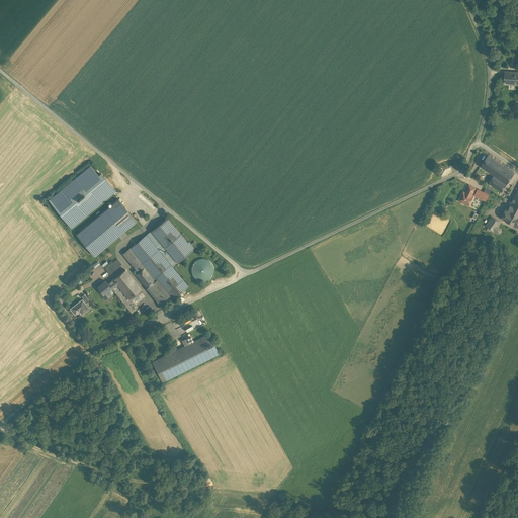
[(517,72),(512,72),(512,74),(505,73),(504,78),(507,79),(507,84),(515,84),(515,83),(516,83),(517,83),(517,72)]
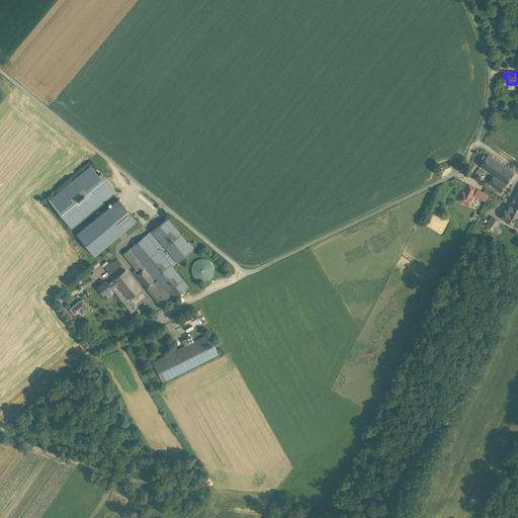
[(481,166),(494,175),(507,184),(514,172),(488,155),(481,166)]
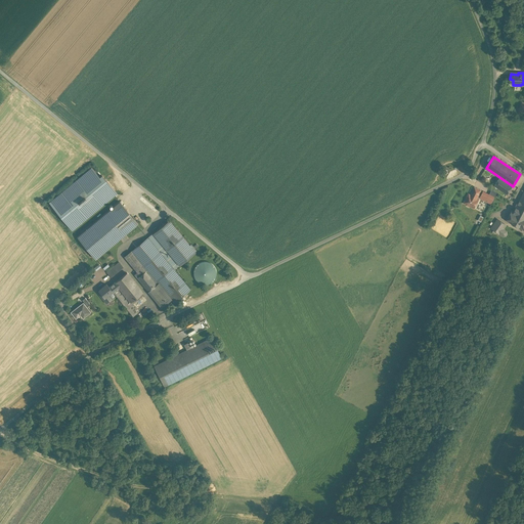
[(92,167),(49,202),(72,229),(117,192),(106,180),(102,175),(99,177),(92,167)]
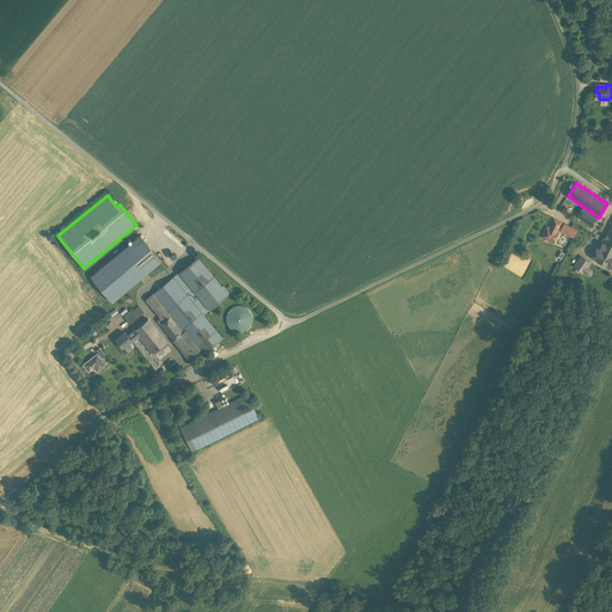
[(599,218),(583,207),(577,216),(592,226),(599,218)]
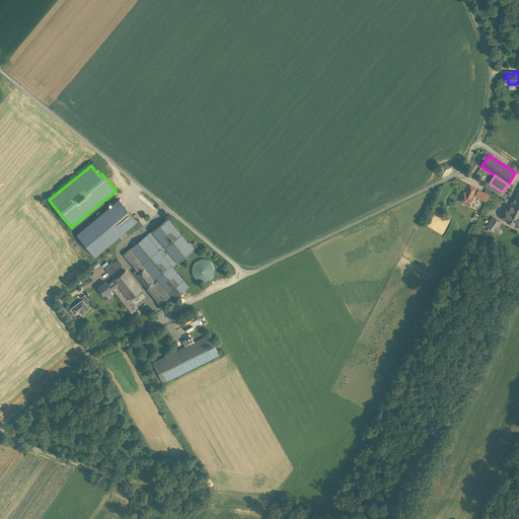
[(459,202),(469,206),(474,196),(477,190),(471,187),(467,194),(463,192),(459,202)]
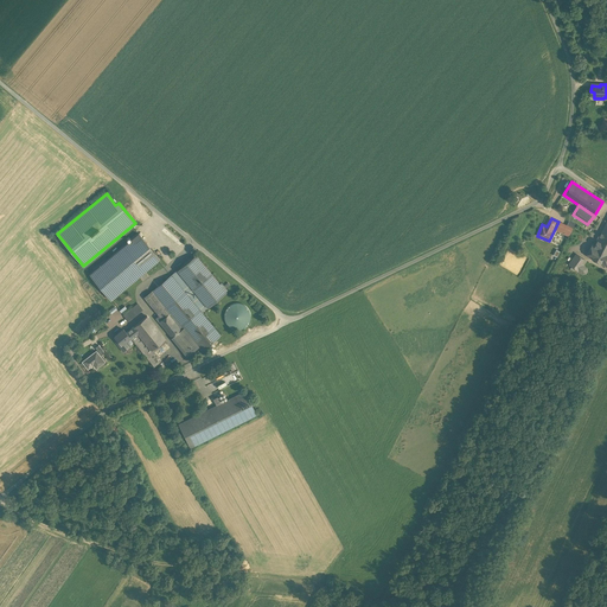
[(573,229),(558,222),(555,229),(569,236),(570,232),(573,229)]
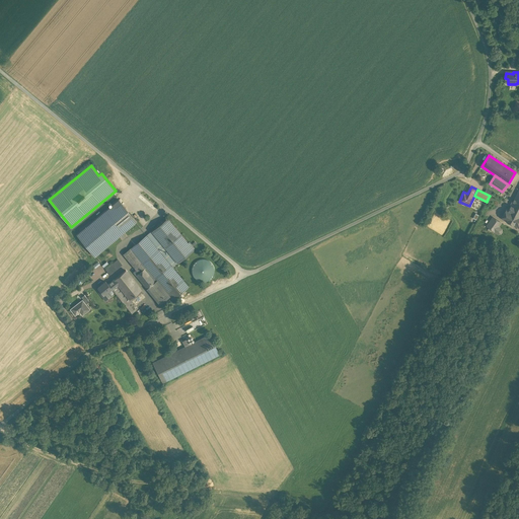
[(119,199),(76,234),(94,255),(137,221),(119,199)]
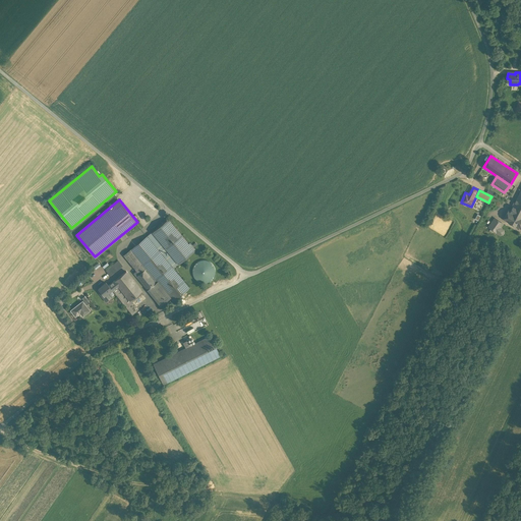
[(520,210),(513,206),(511,211),(509,210),(504,219),(520,227),(520,225),(520,210)]
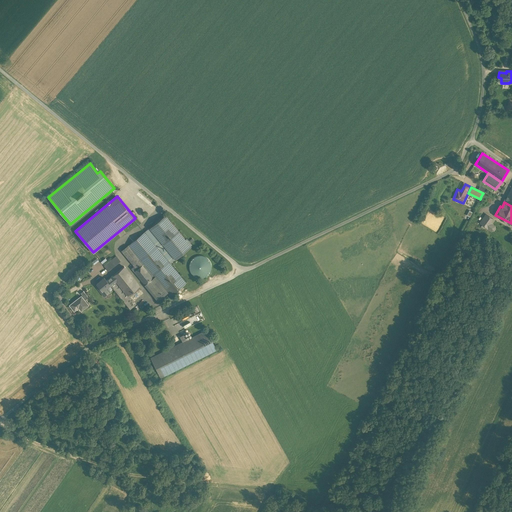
[(493,224),(496,219),(486,212),(479,222),(493,232),(497,227),(493,224)]
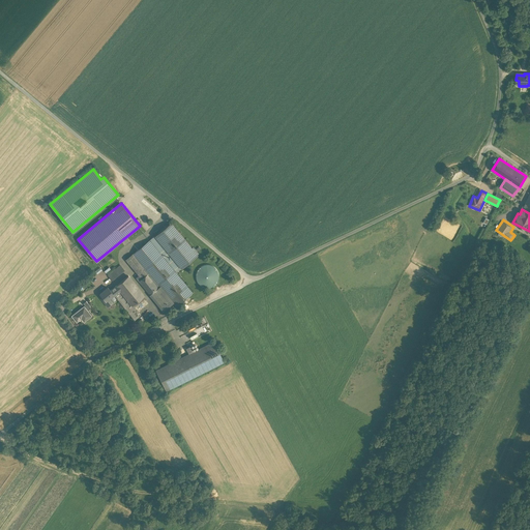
[(198,255),(171,223),(155,236),(181,268),(198,255)]
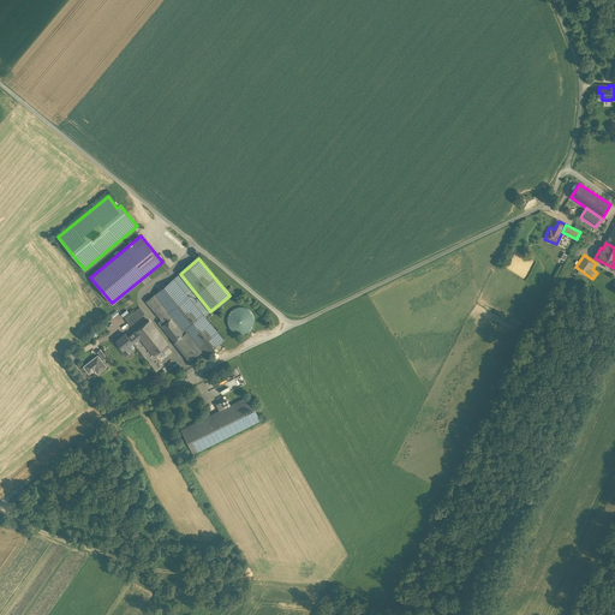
[(210,311),(180,274),(173,279),(204,316),(210,311)]
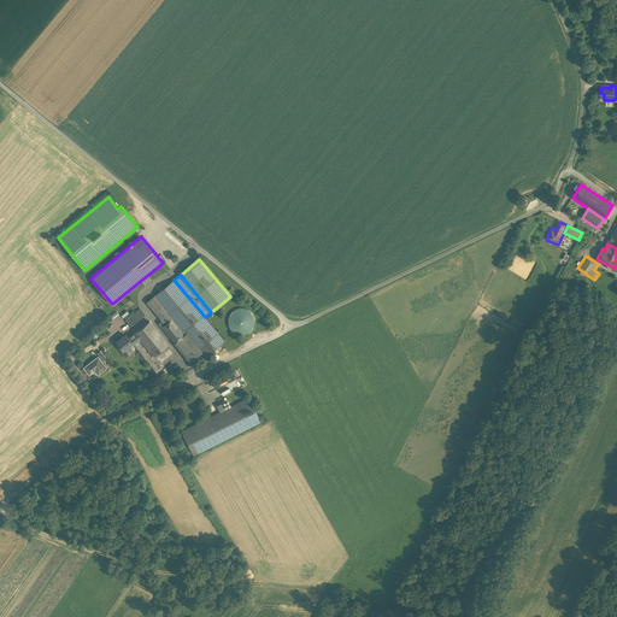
[(205,317),(174,280),(147,303),(162,321),(158,323),(191,362),(201,352),(205,356),(224,341),(205,317)]
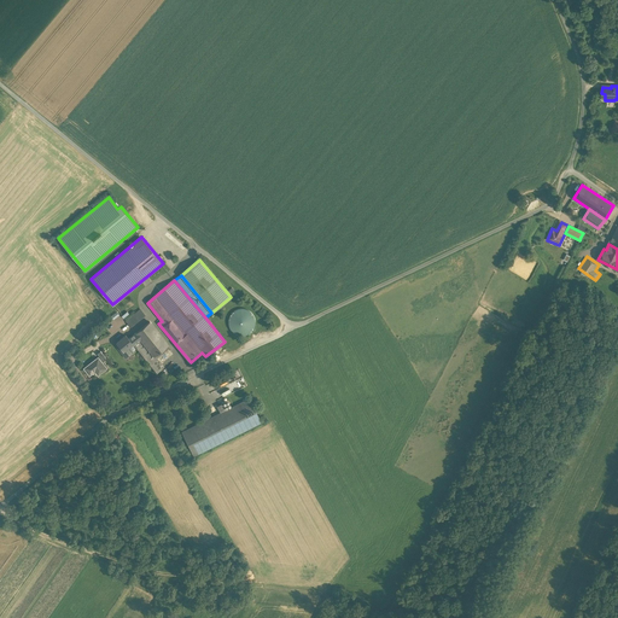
[(255,327),(256,321),(255,316),(251,312),(248,309),(242,308),(237,309),(232,312),(229,316),(228,322),(229,327),(233,332),(237,334),(243,336),(248,334),(252,331),(255,327)]
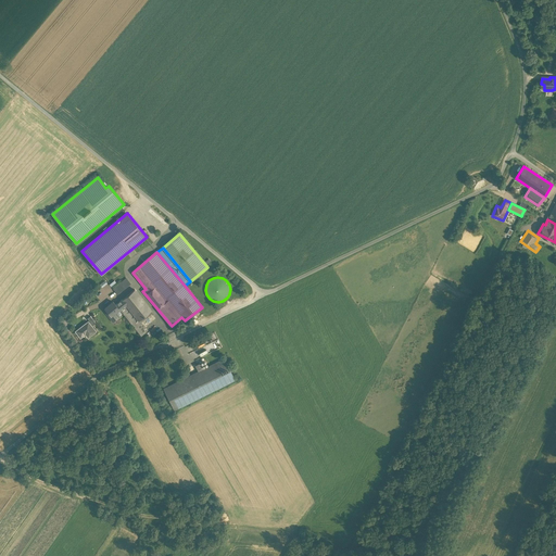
[(126,278),(113,289),(117,293),(130,283),(126,278)]
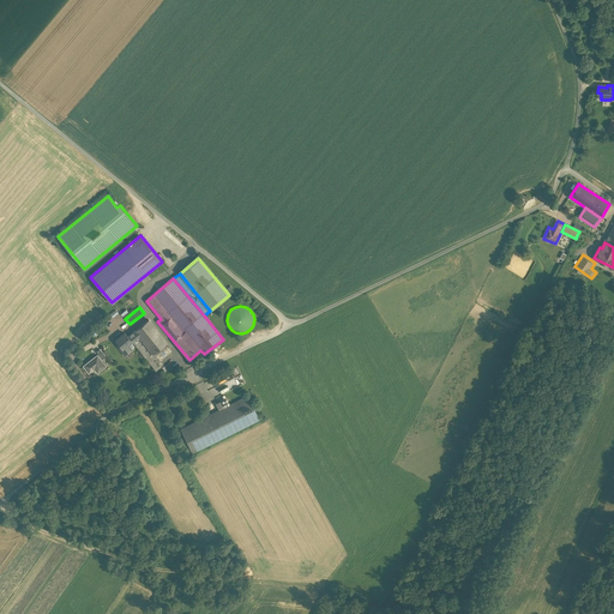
[(149,319),(134,330),(139,336),(154,354),(154,353),(156,355),(169,345),(149,319)]
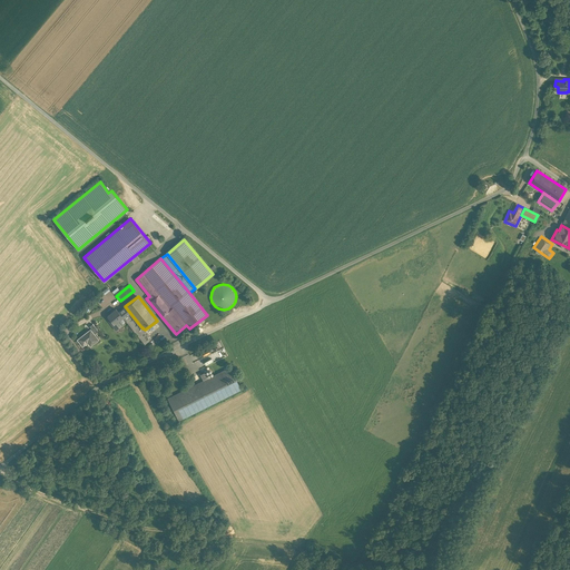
[(125,306),(118,312),(116,308),(107,315),(110,318),(108,320),(116,330),(126,321),(123,316),(129,312),(125,306)]
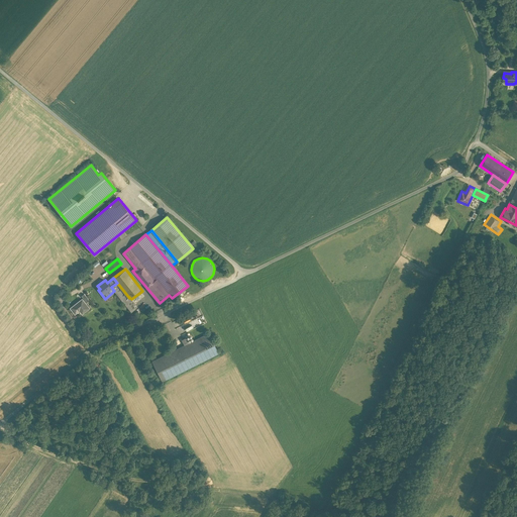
[(117,283),(111,287),(114,291),(131,312),(137,307),(131,299),(129,297),(129,298),(117,283)]
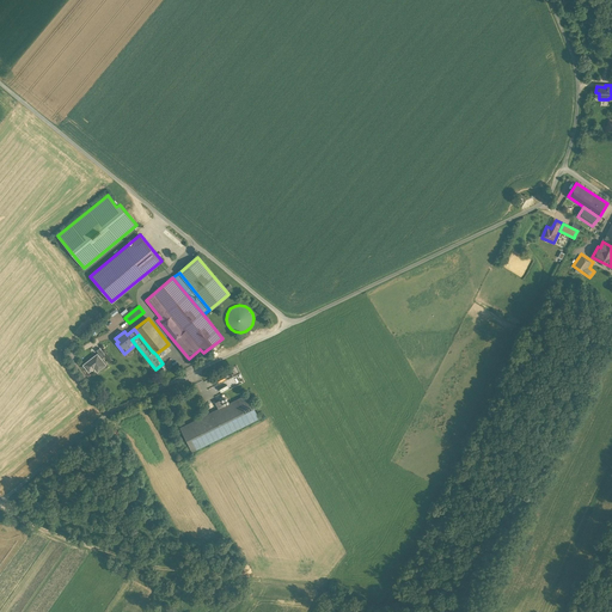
[(98,354),(96,356),(95,355),(83,363),(87,369),(93,366),(97,371),(105,365),(98,354)]
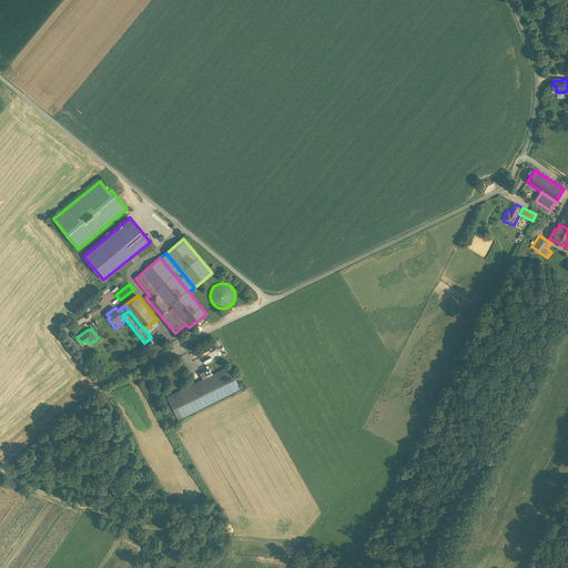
[(209,359),(210,362),(227,354),(220,338),(191,353),(195,359),(203,356),(206,361),(209,359)]
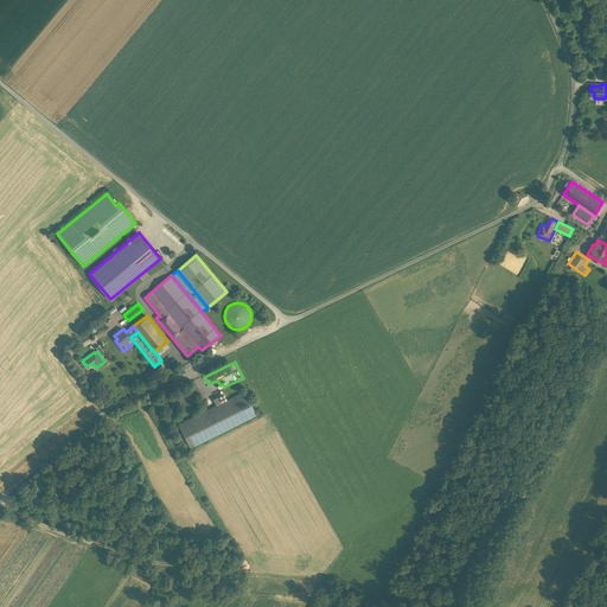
[(244,391),(179,425),(191,447),(256,414),(244,391)]
